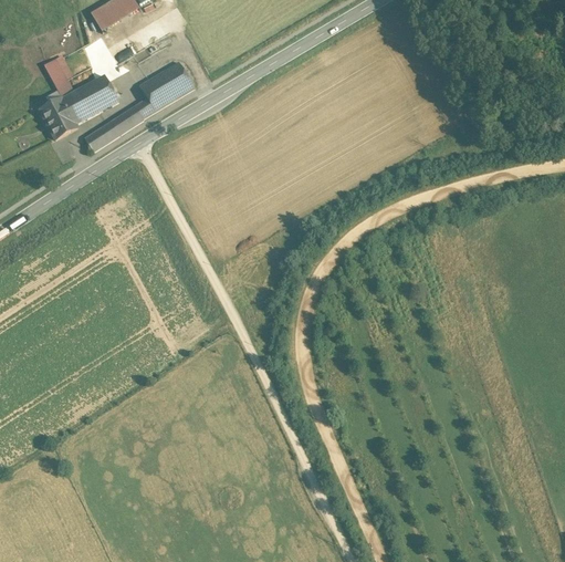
[(108,0),(91,11),(102,31),(139,8),(135,0),(108,0)]
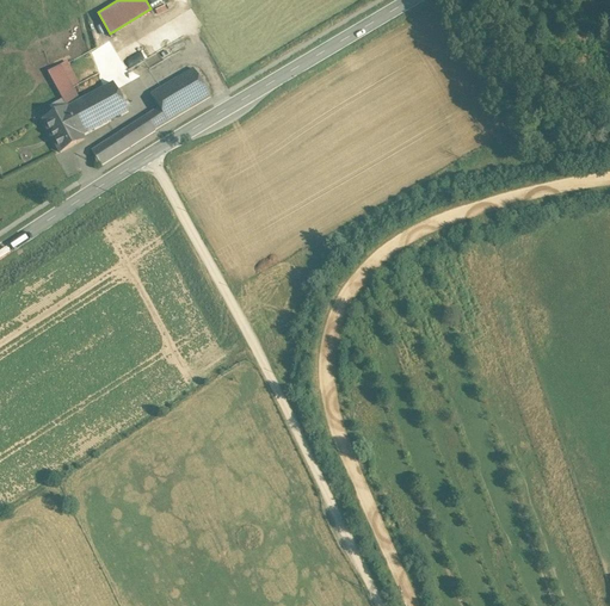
[(43,48),(30,53),(34,67),(48,62),(43,48)]
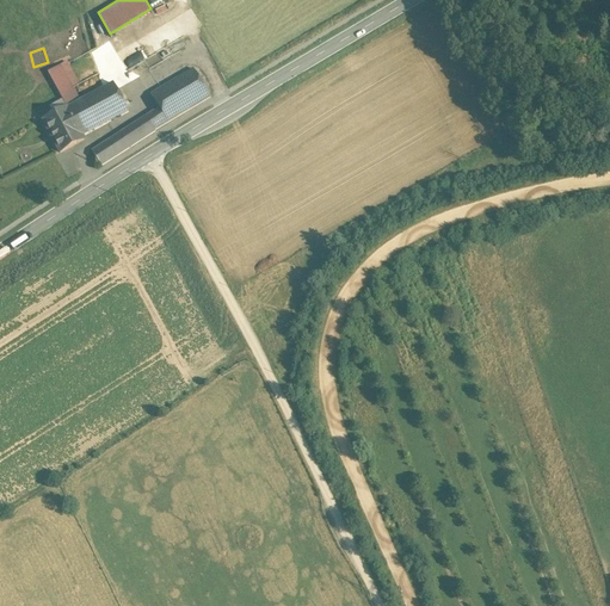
[(76,96),(59,63),(48,69),(65,101),(76,96)]
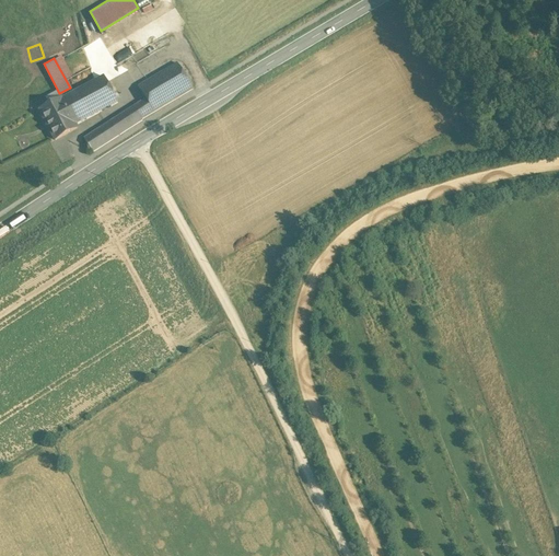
[(176,59),(137,82),(144,95),(152,108),(191,85),(176,59)]
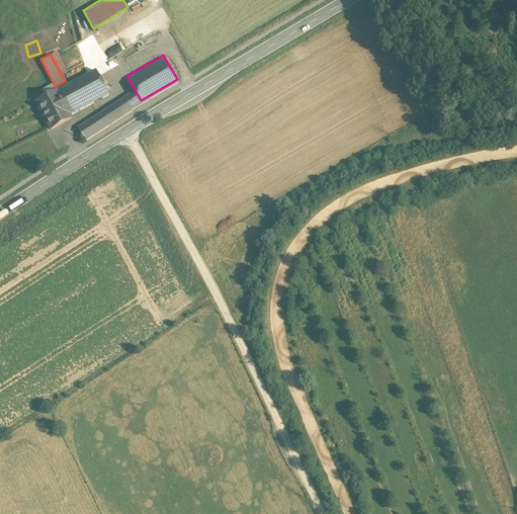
[(95,67),(55,89),(56,89),(69,112),(108,91),(95,67)]
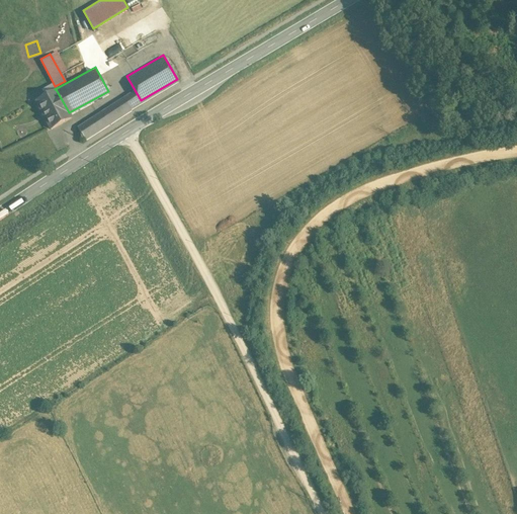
[(134,88),(77,124),(79,127),(82,132),(85,138),(131,108),(131,107),(141,100),(134,88)]
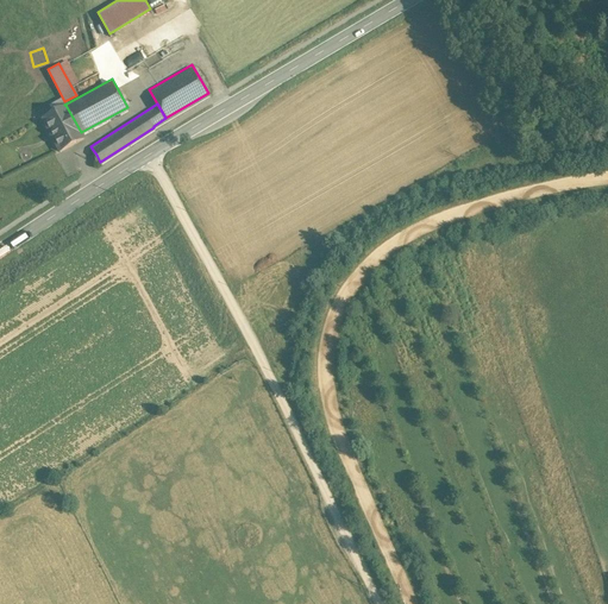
[(46,114),(43,117),(60,148),(82,134),(81,132),(66,105),(64,105),(54,111),(46,114)]
